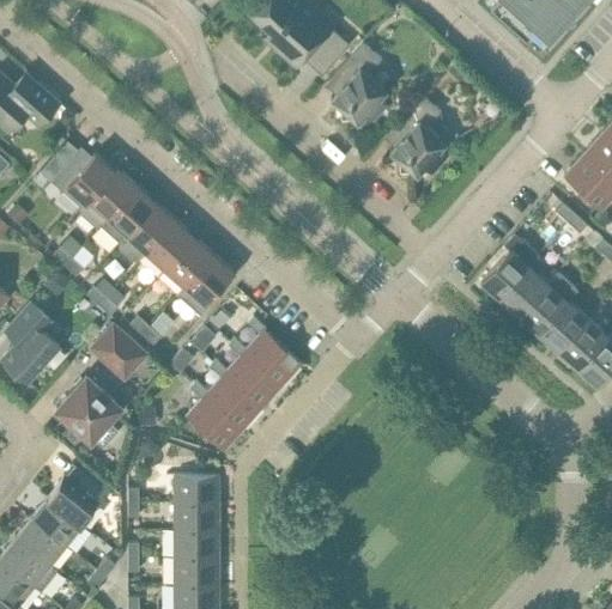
[(331,29),(333,26),(303,0),(300,0),(295,6),(286,0),(259,0),(248,13),(249,14),(250,13),(283,41),(276,49),(296,68),(303,60),(322,77),(350,46),(331,29)]
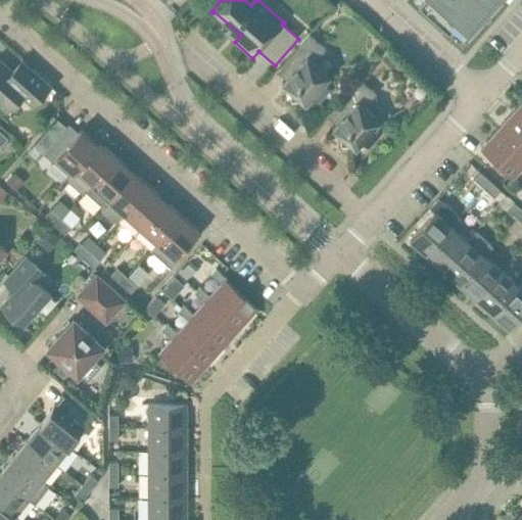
[(455,26),(466,36),(468,38),(484,21),(482,19),(489,11),(491,13),(503,0),(421,0),(418,4),(448,32),(455,26)]
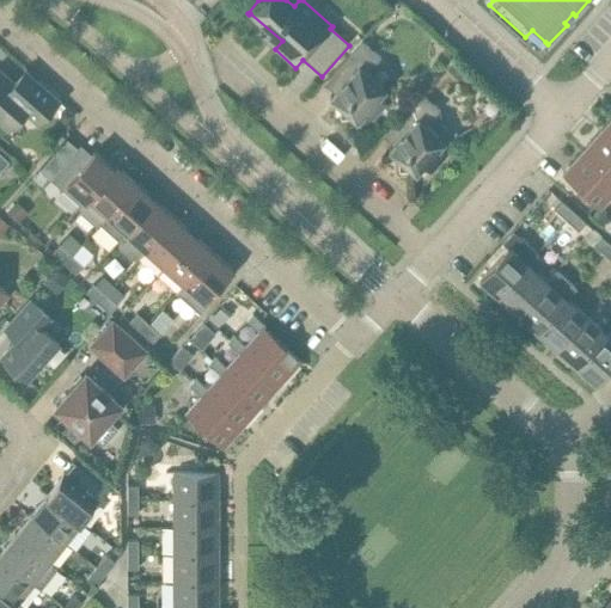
[(384,92),(385,93),(386,92),(367,75),(382,59),(362,42),(324,85),(336,96),(333,99),(331,98),(330,99),(340,108),(341,120),(353,120),(358,123),(359,122),(358,122),(364,115),(372,122),(386,106),(378,99),(384,92)]
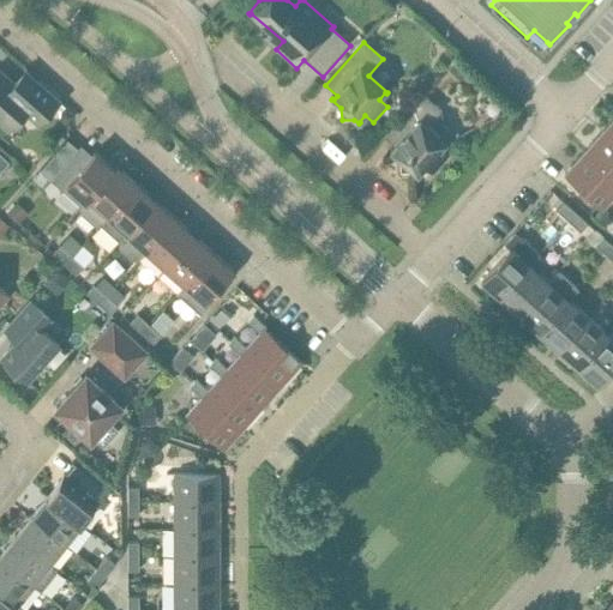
[(460,62),(450,72),(461,83),(470,73),(460,62)]
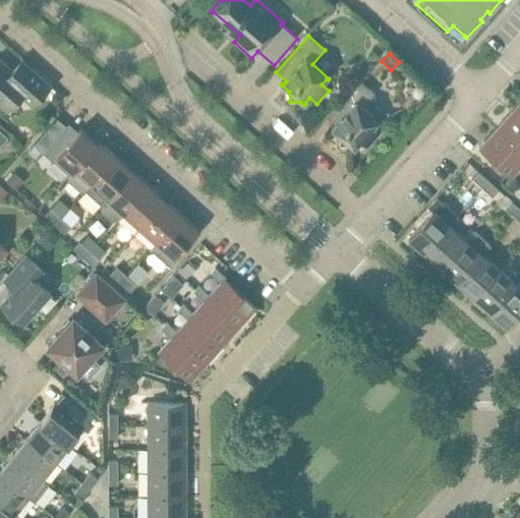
[(0,61),(0,105),(8,112),(20,98),(33,108),(40,99),(50,88),(43,82),(29,68),(19,78),(12,72),(11,72),(0,61)]
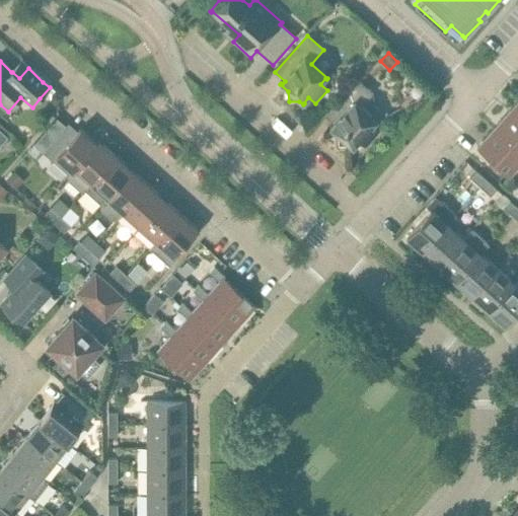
[(375,123),(376,124),(377,123),(361,108),(373,94),(357,80),(324,117),(335,126),(331,129),(330,128),(330,129),(339,136),(339,146),(349,146),(353,149),(354,148),(353,147),(358,142),(365,148),(377,135),(370,129),(375,123)]
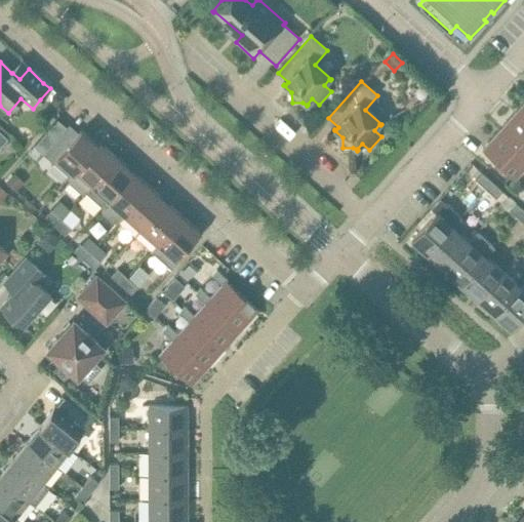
[(56,94),(52,98),(52,106),(56,110),(65,102),(56,94)]
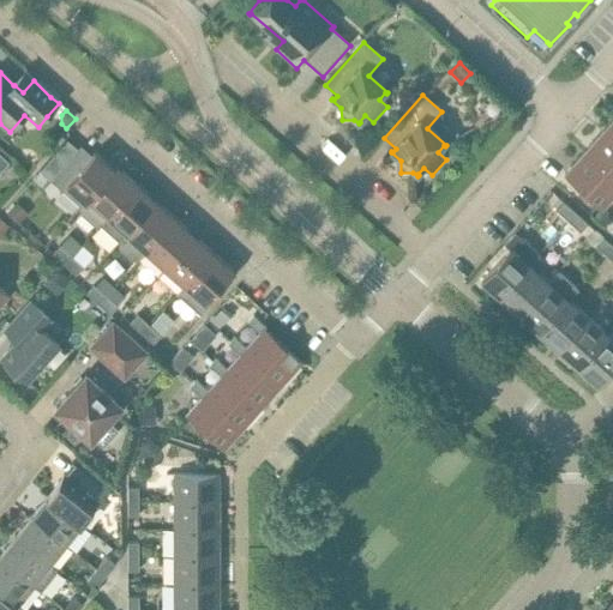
[(612,138),(606,132),(587,155),(612,176),(612,138)]
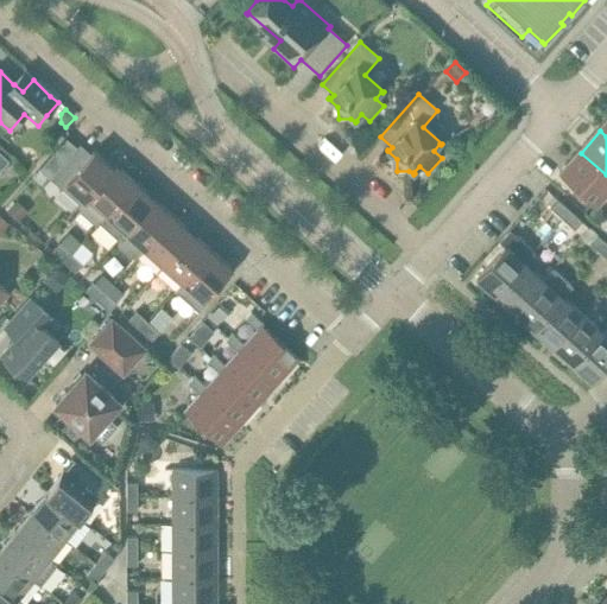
[(68,141),(42,172),(50,180),(81,208),(114,171),(113,170),(94,152),(92,156),(89,158),(88,159),(77,150),(68,141)]
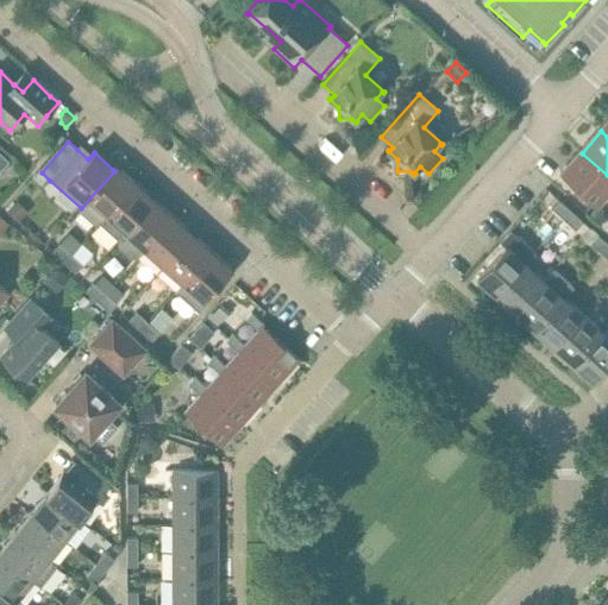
[(607,175),(582,153),(561,176),(599,209),(607,197),(607,175)]
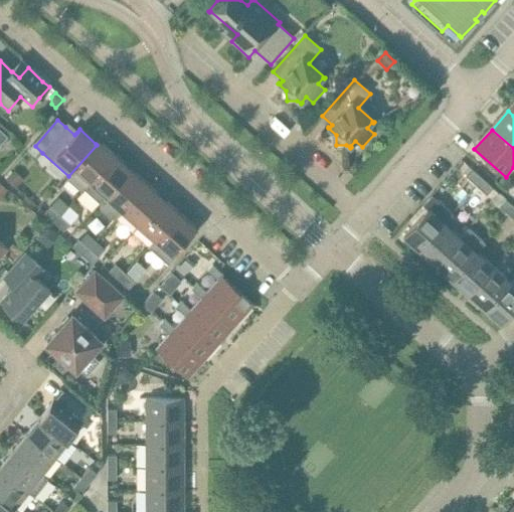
[(68,176),(67,177),(68,182),(77,191),(84,191),(84,190),(91,183),(115,156),(98,141),(96,144),(97,145),(68,176)]
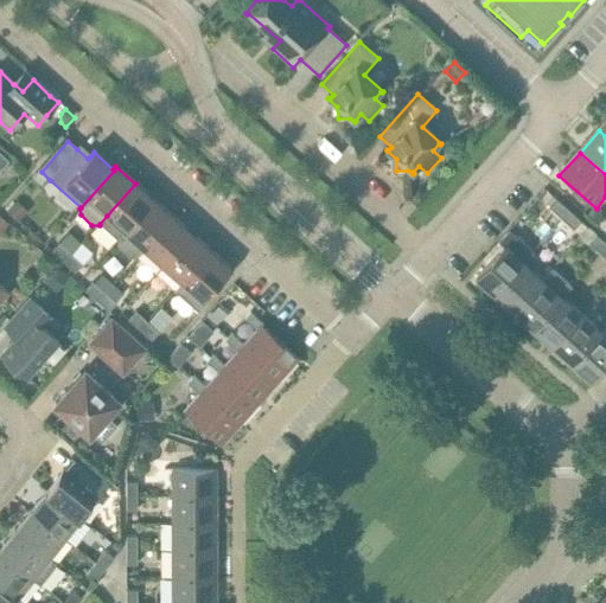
[(107,216),(100,224),(117,241),(154,200),(135,184),(107,216)]
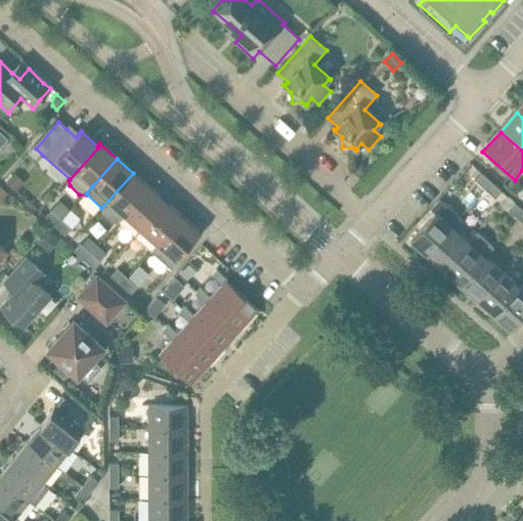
[(133,173),(101,208),(101,213),(113,223),(119,223),(126,216),(150,188),(149,188),(133,174),(133,173)]
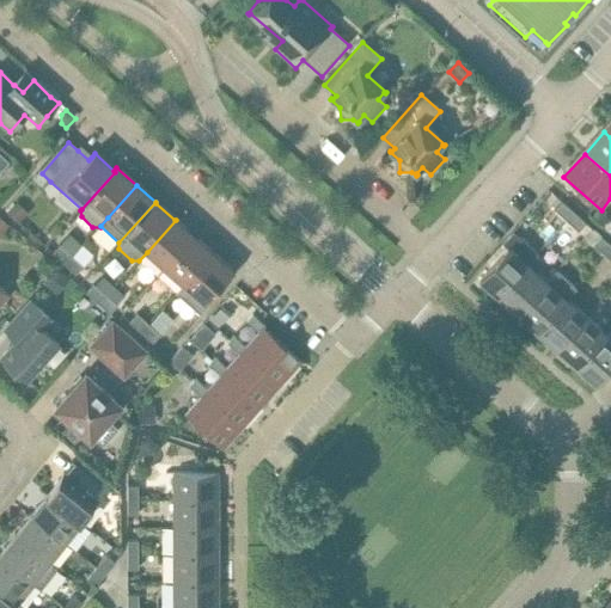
[(556,212),(568,222),(574,214),(563,204),(556,212)]
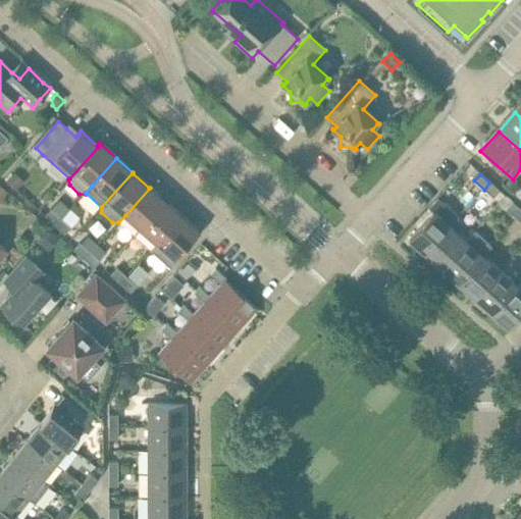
[(7,183),(6,185),(16,193),(17,192),(22,187),(12,177),(7,183)]
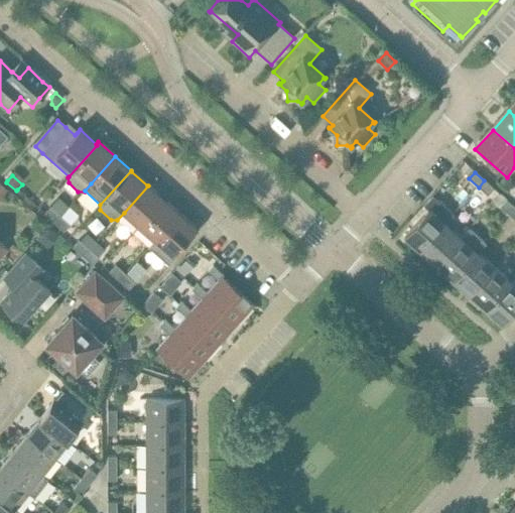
[(506,179),(501,186),(509,194),(514,188),(514,186),(506,179)]
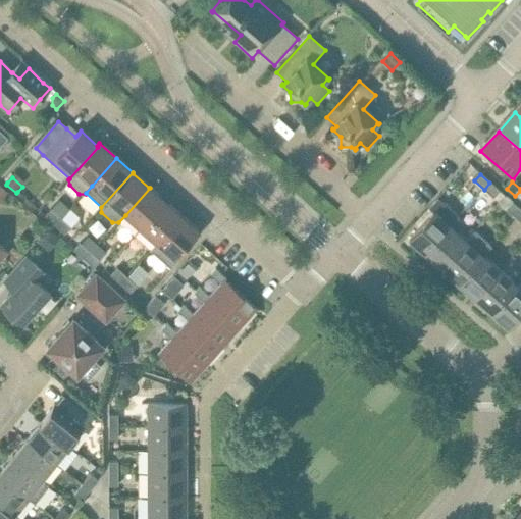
[(495,199),(500,192),(489,183),(484,190),(495,199)]
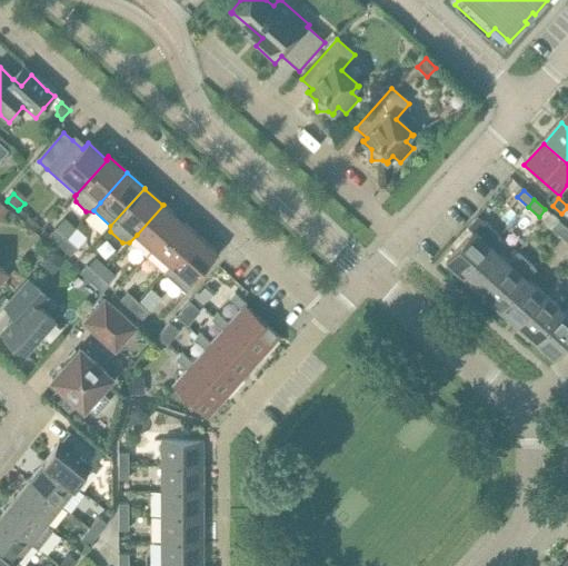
[(0,204),(0,221),(9,211),(0,204)]
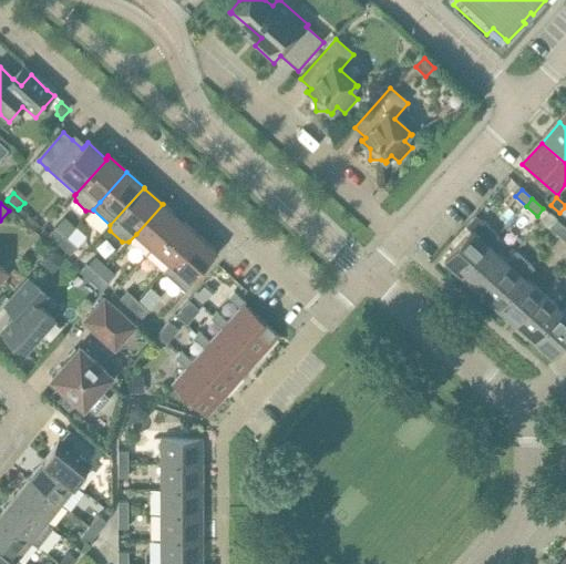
[(163,204),(136,234),(153,249),(179,219),(163,204)]
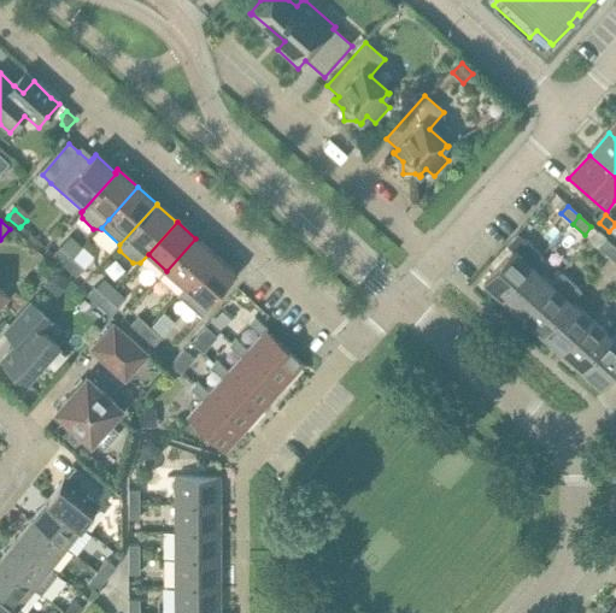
[(484,283),(504,300),(533,269),(543,257),(518,236),(518,235),(508,247),(508,248),(511,252),(484,283)]
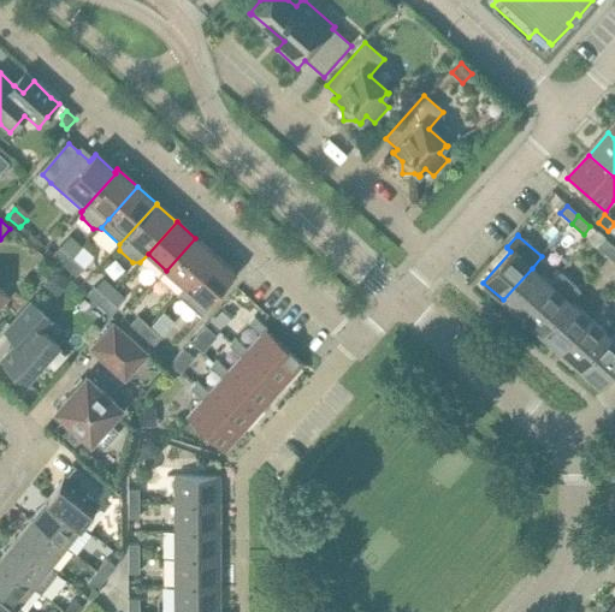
[(71,237),(61,248),(74,259),(83,248),(71,237)]
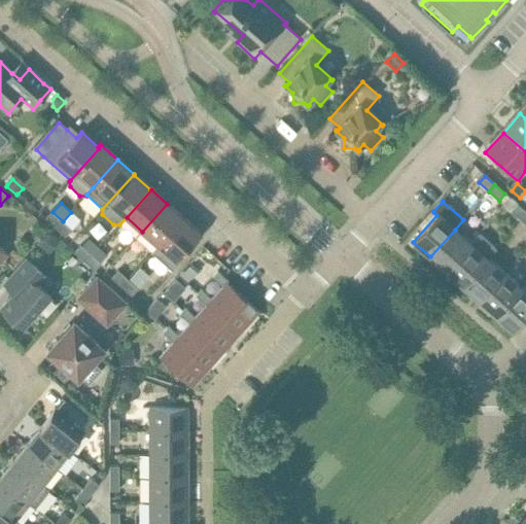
[(167,204),(142,232),(159,246),(179,225),(184,219),(167,204)]
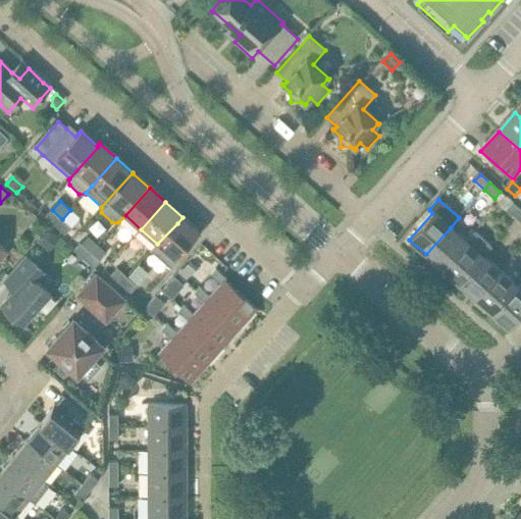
[(507,210),(517,219),(520,214),(520,209),(513,203),(507,210)]
